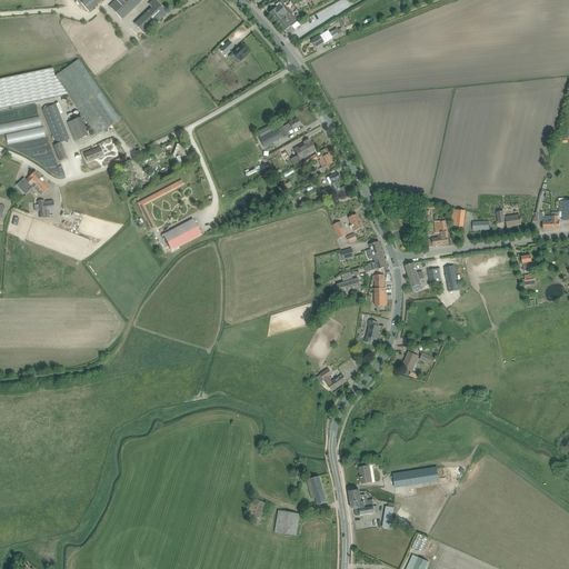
[(101,0),(77,0),(89,12),(101,0)]
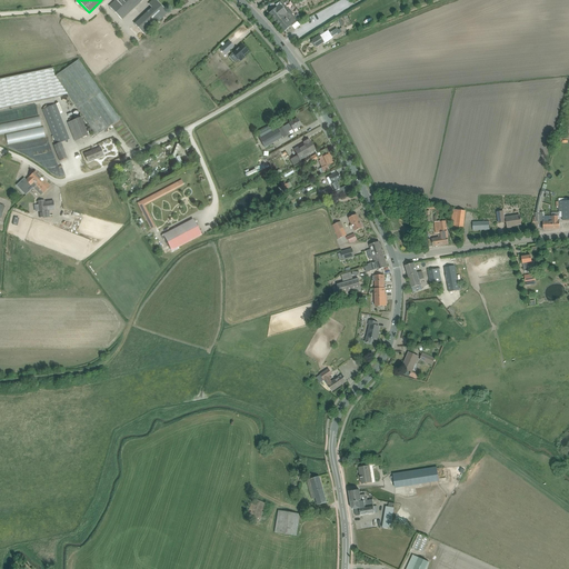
[(113,0),(109,6),(121,19),(141,0),(113,0)]
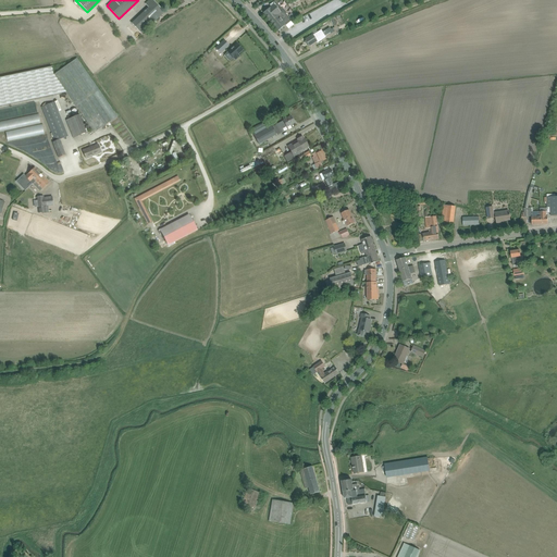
[(277,32),(288,22),(292,20),(286,13),(283,8),(282,9),(276,2),(274,4),(262,14),(277,32)]
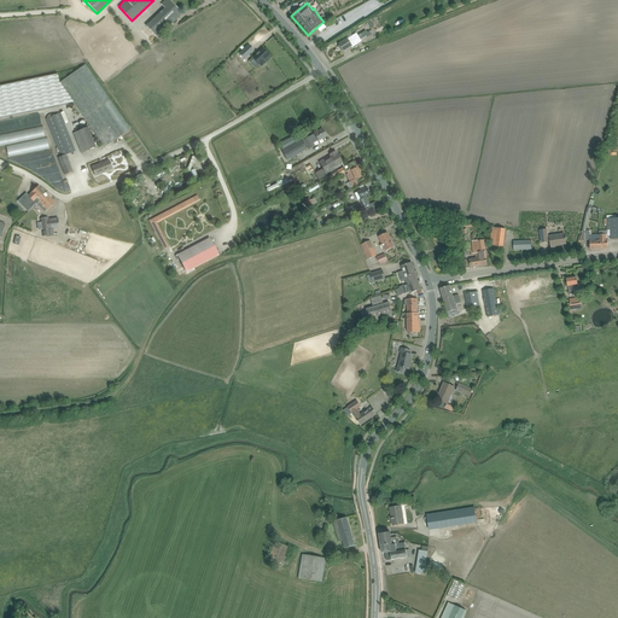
[(157,38),(179,17),(168,5),(146,25),(157,38)]
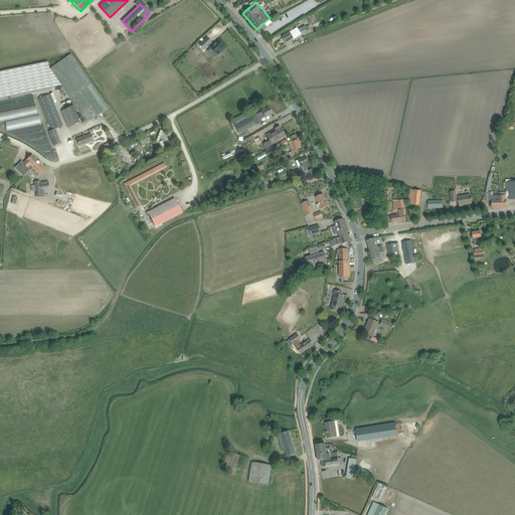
[(286,42),(293,38),(293,39),(298,36),(297,35),(300,33),(301,34),(307,29),(305,26),(298,30),(297,28),(282,37),(286,42)]
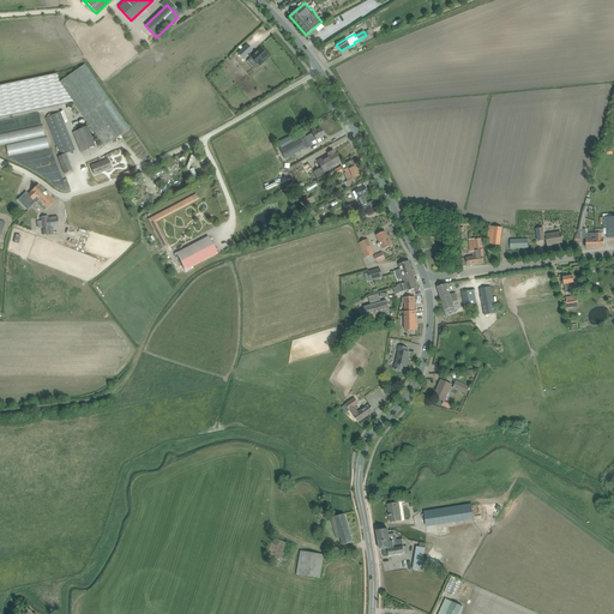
[(262,48),(251,58),(258,65),(259,66),(264,62),(263,60),(268,55),(262,48)]
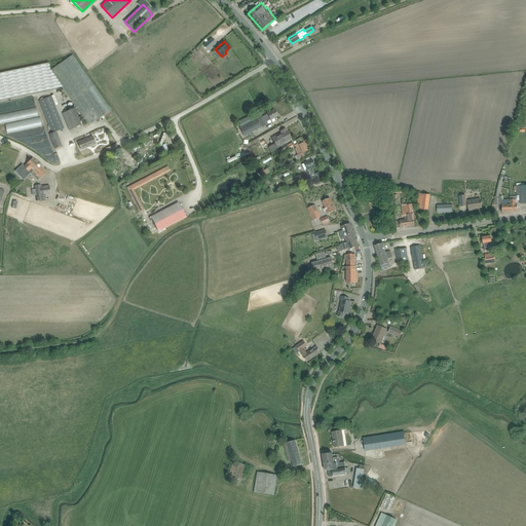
[(0,100),(36,92),(63,87),(89,125),(111,110),(72,55),(50,71),(50,70),(48,64),(43,65),(0,73),(0,100)]
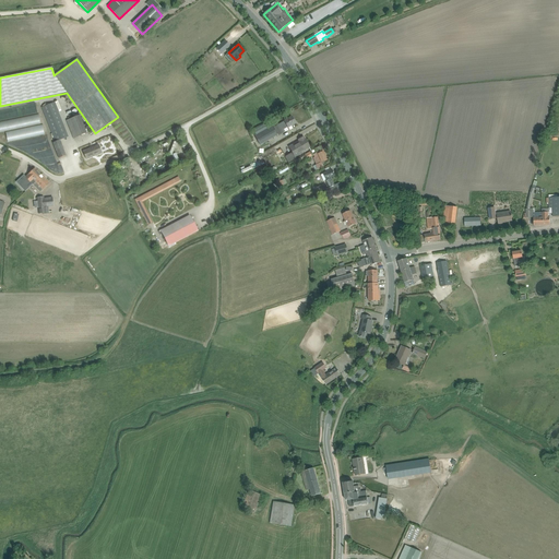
[(60,140),(69,137),(55,102),(42,107),(56,142),(52,143),(59,158),(67,155),(60,140)]
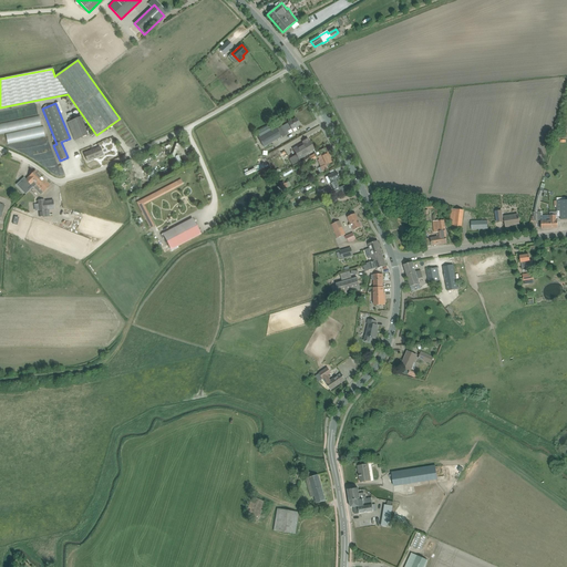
[(34,107),(0,112),(0,133),(3,134),(4,143),(42,137),(41,126),(37,126),(34,107)]
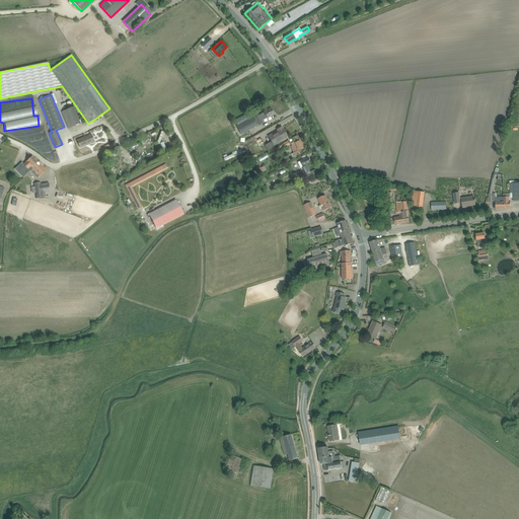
[(68,129),(80,124),(74,106),(62,112),(68,129)]
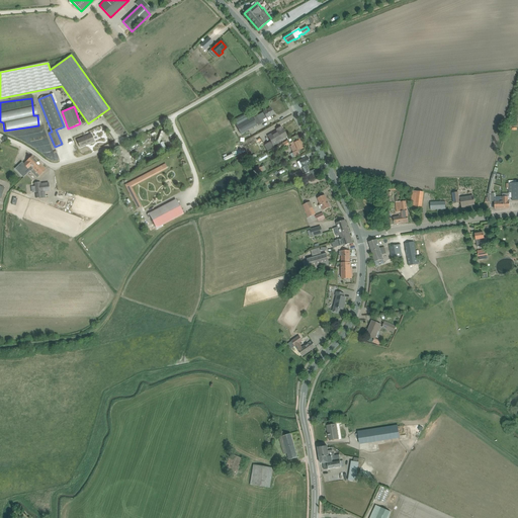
[(254,117),(256,122),(258,125),(263,122),(262,120),(274,114),(270,108),(254,117)]
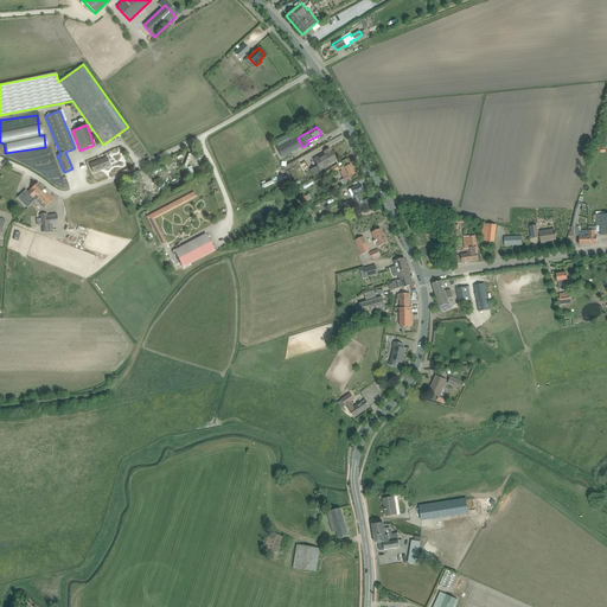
[(276,142),(279,147),(294,138),(292,134),(276,142)]
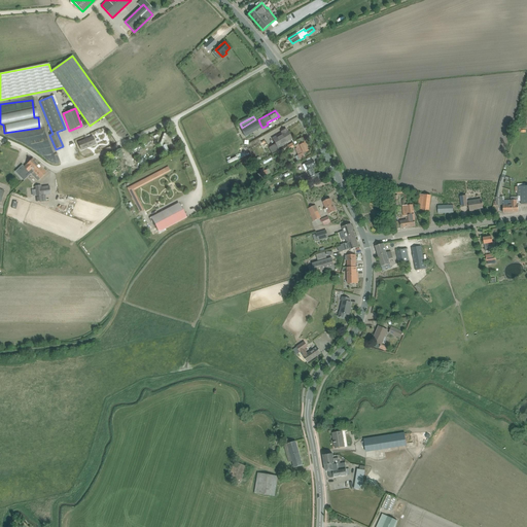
[(256,119),(240,129),(245,137),(261,128),(256,119)]
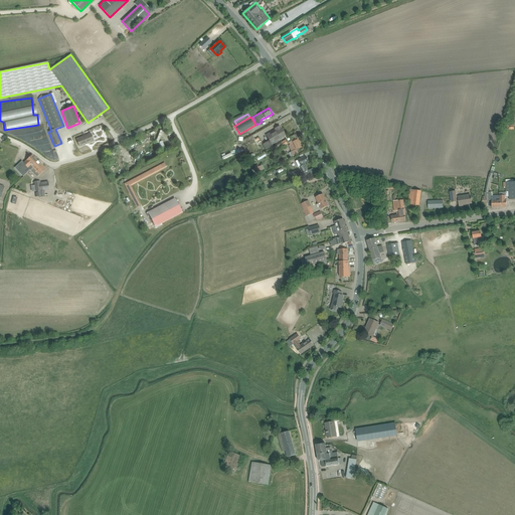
[(271,144),(281,138),(285,135),(282,129),(281,129),(280,126),(275,129),(276,130),(267,136),(270,141),(263,145),(266,149),(272,146),(271,144)]
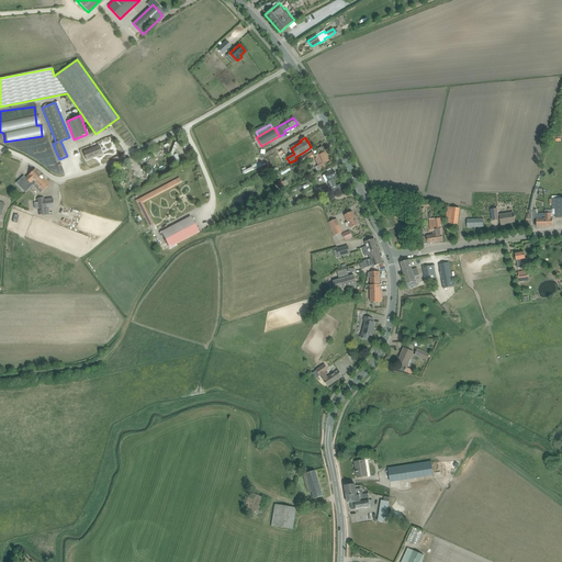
[(87,160),(102,154),(99,146),(83,153),(87,160)]
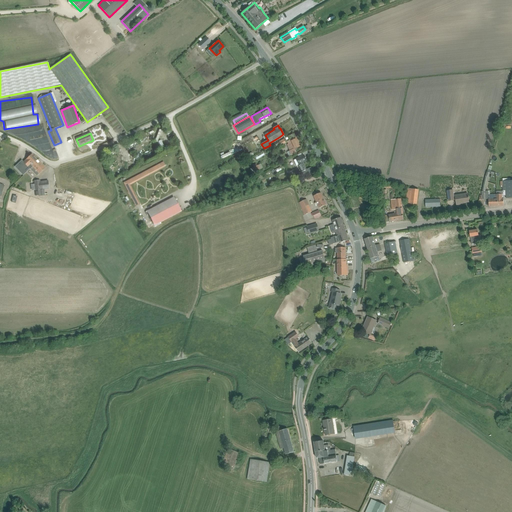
[(290,151),(287,152),(289,156),(291,155),(296,153),(295,151),(297,150),(297,149),(297,148),(300,147),(296,138),(291,140),(288,141),(289,145),(287,146),(290,151)]
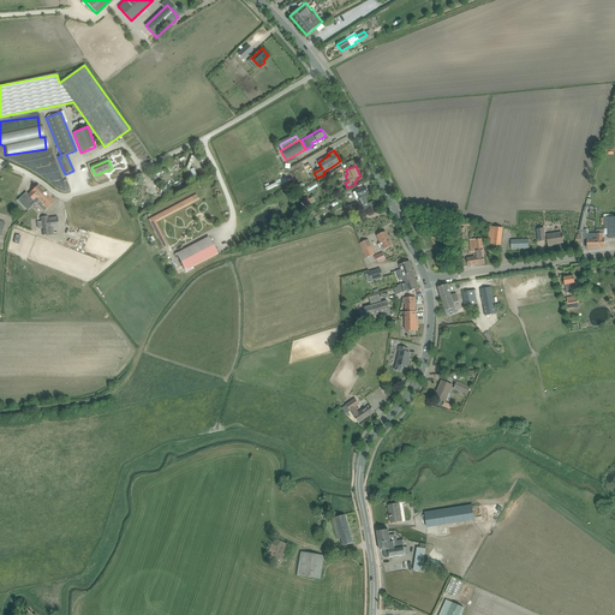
[(34,201),(36,203),(45,212),(47,209),(54,202),(46,192),(45,192),(39,185),(29,195),(34,201)]
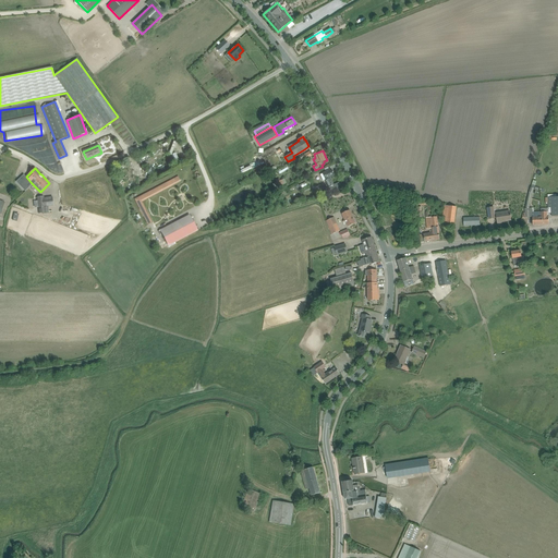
[(331,169),(326,171),(320,174),(323,181),(325,180),(328,187),(334,185),(330,178),(335,176),(331,169)]
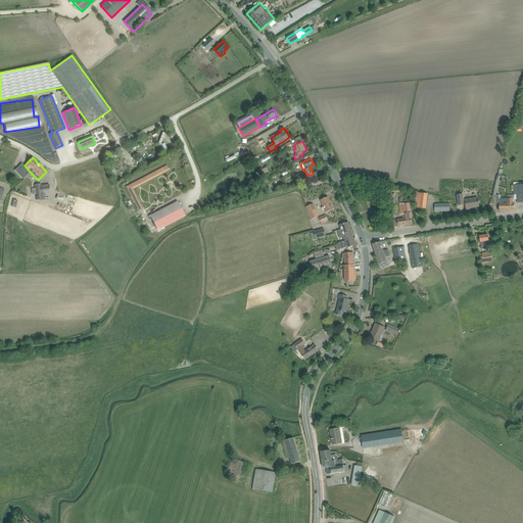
[(167,165),(126,187),(139,210),(143,207),(133,188),(170,170),(167,165)]
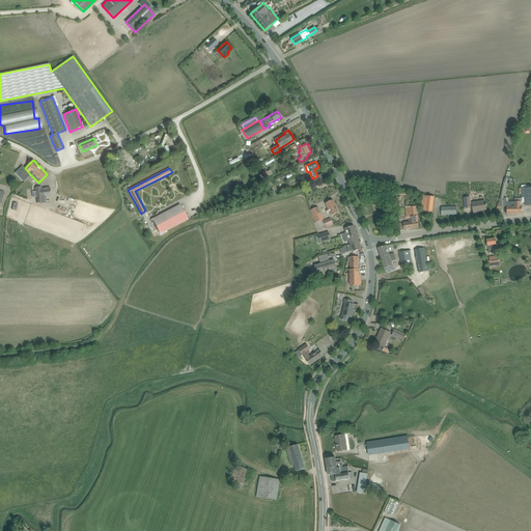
[(508,179),(505,178),(504,180),(503,185),(500,199),(500,207),(506,206),(507,215),(514,214),(514,202),(508,202),(508,200),(506,198),(503,198),(506,184),(508,179)]
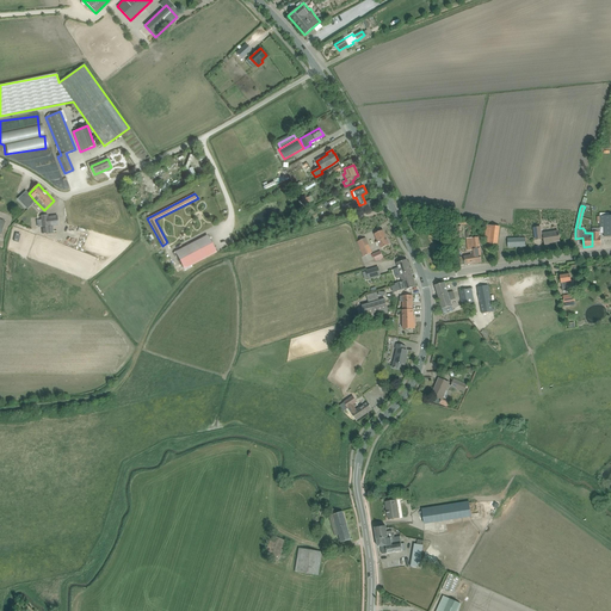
[(48,216),(41,217),(42,228),(59,224),(57,216),(48,217),(48,216)]
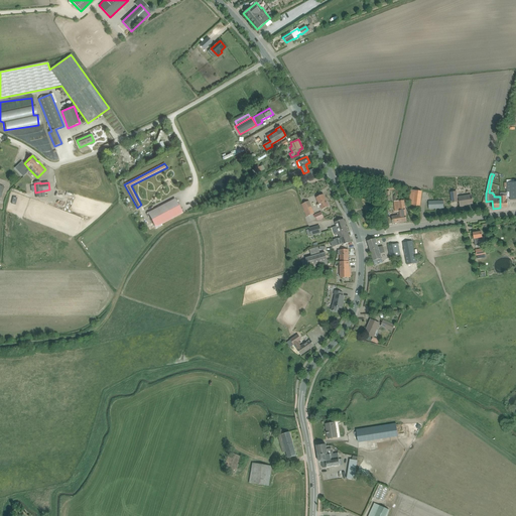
[(510,201),(515,200),(515,182),(507,182),(507,187),(507,192),(510,192),(510,201)]
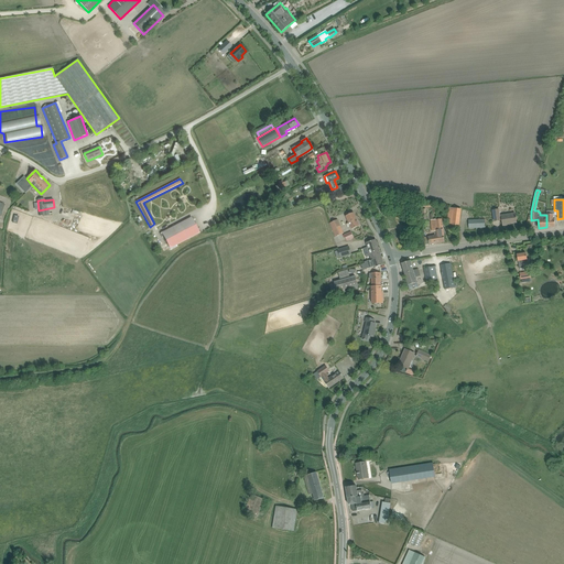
[(449,207),(447,219),(447,225),(459,227),(462,209),(449,207)]
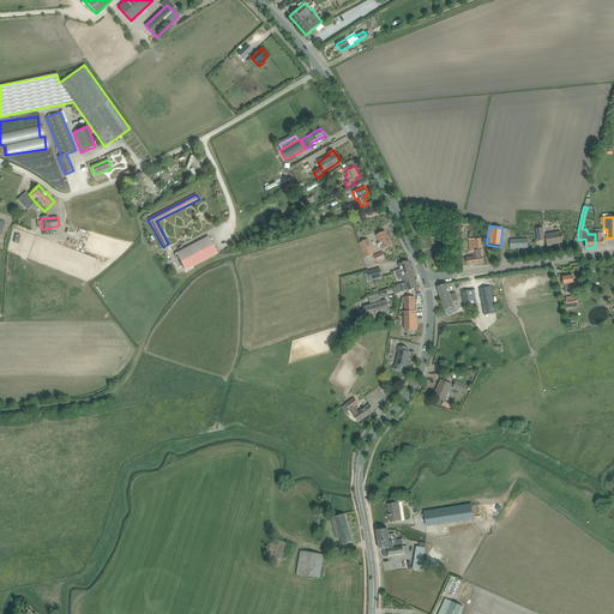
[(536,229),(537,235),(539,241),(545,240),(547,240),(548,246),(554,245),(554,244),(563,242),(560,233),(543,235),(543,228),(536,229)]
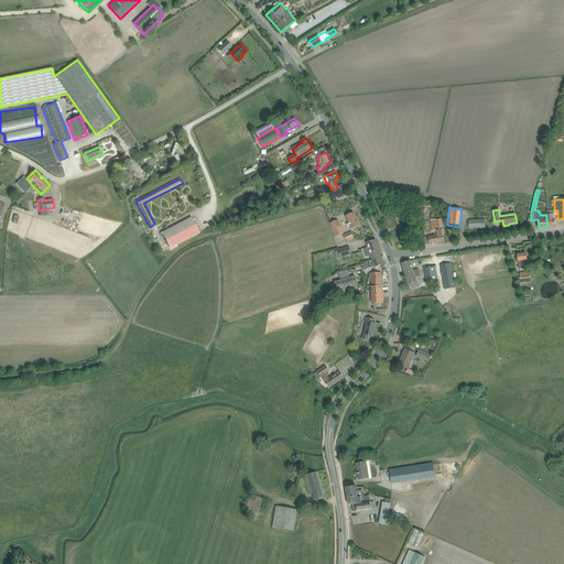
[(351,230),(355,228),(360,226),(354,213),(345,216),(348,223),(346,224),(348,227),(349,226),(351,230)]
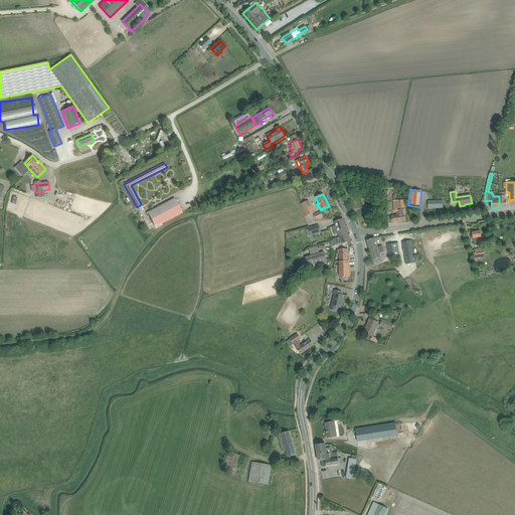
[(175,198),(148,212),(156,226),(182,212),(175,198)]
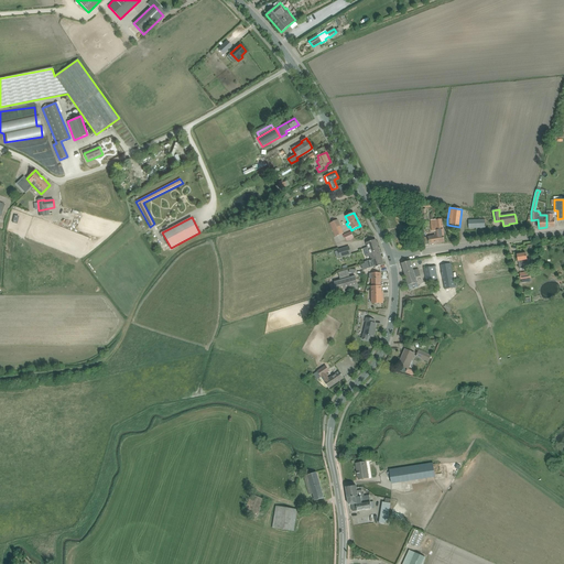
[(436,230),(437,235),(436,235),(437,243),(445,242),(441,219),(435,220),(436,228),(436,230)]
